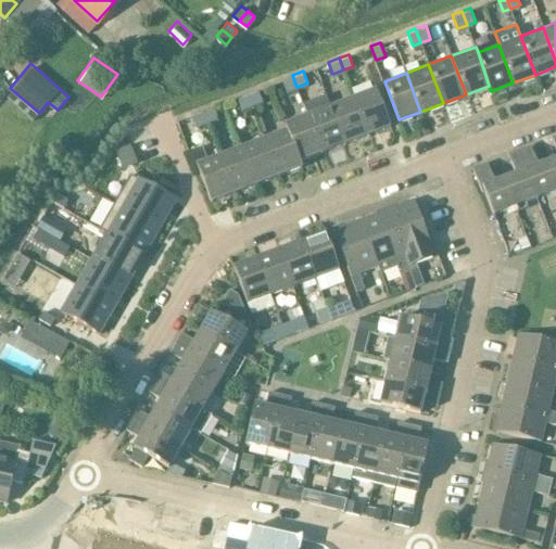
[(297,87),(292,75),(282,79),(287,90),(297,87)]
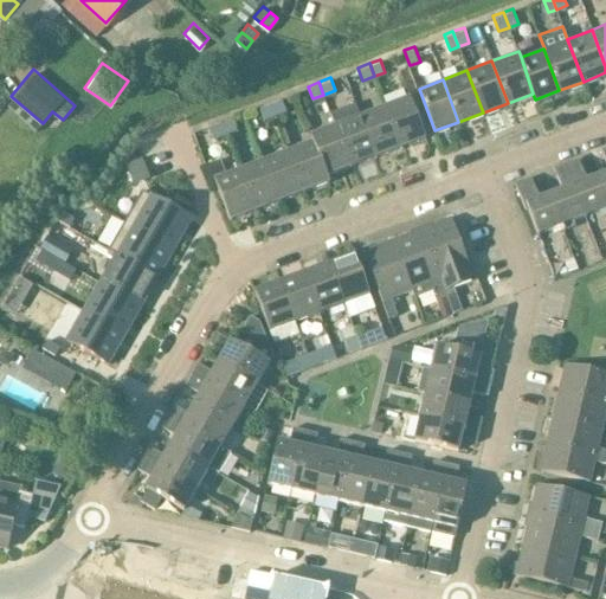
[(410,95),(385,104),(400,143),(425,134),(410,95)]
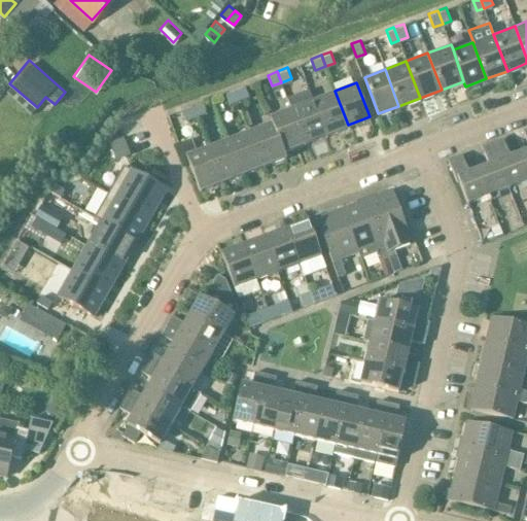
[(245,83),(236,88),(240,99),(249,95),(245,83)]
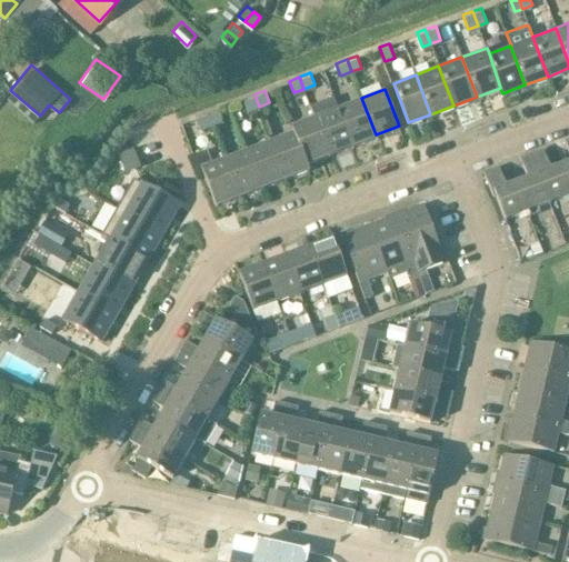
[(328,152),(351,143),(337,107),(331,92),(309,101),(315,116),(328,152)]
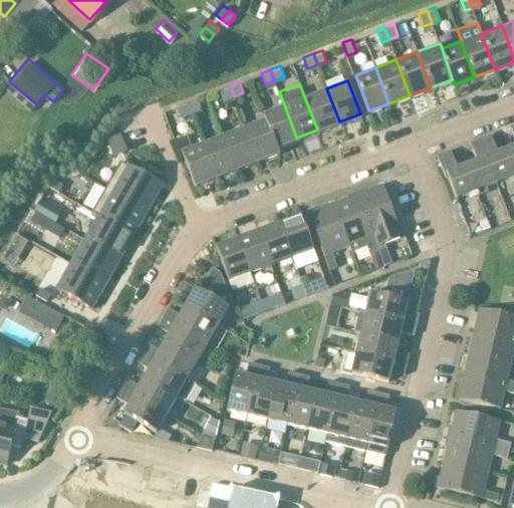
[(224,99),(234,96),(230,85),(219,89),(224,99)]
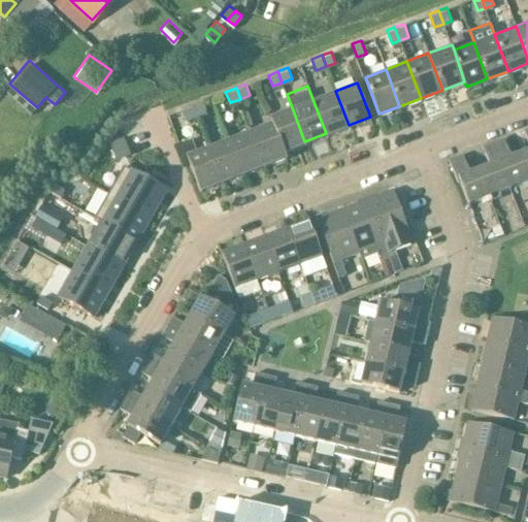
[(326,133),(349,125),(335,91),(312,99),(326,133)]
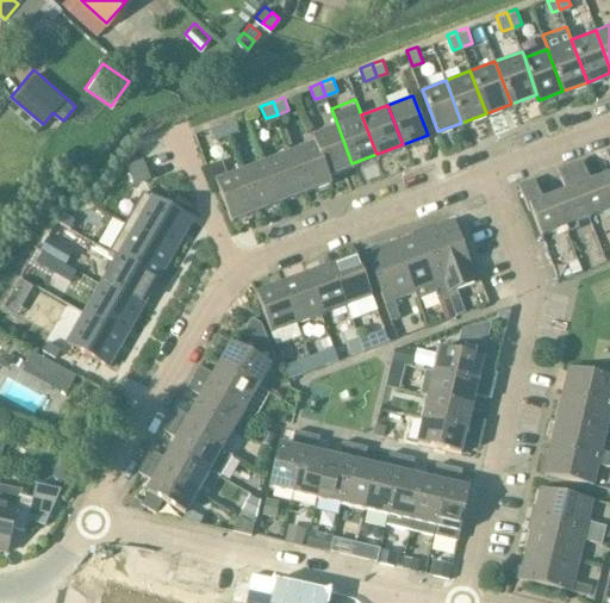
[(234,116),(223,120),(228,134),(238,129),(234,116)]
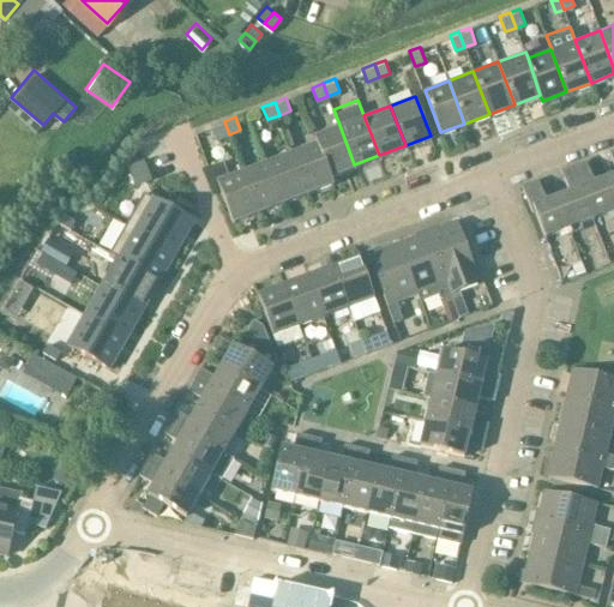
[(229,134),(224,121),(212,125),(217,138),(229,134)]
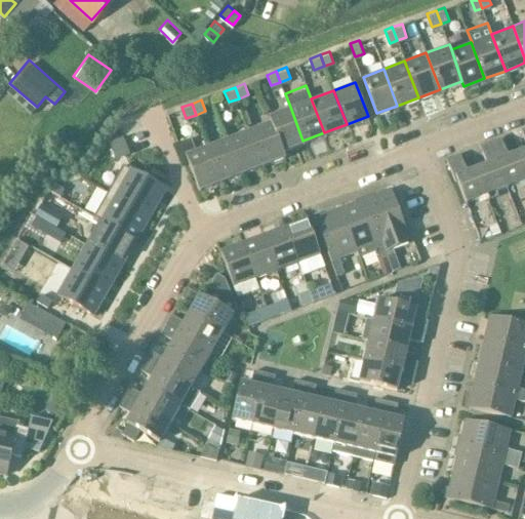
[(269,115),(271,121),(281,149),(283,148),(303,141),(290,107),(269,115)]
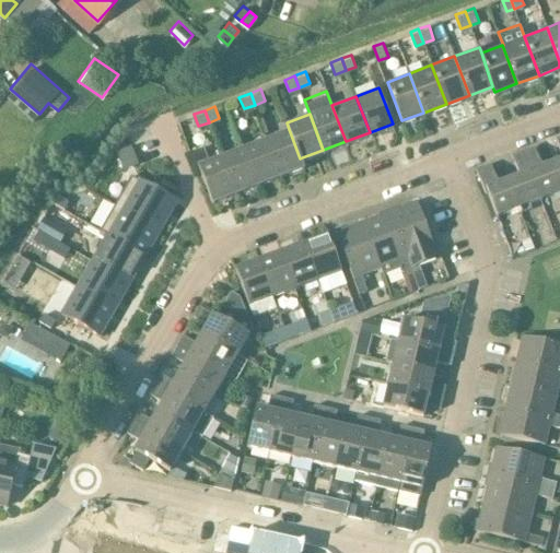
[(304,164),(302,157),(300,159),(289,129),(267,137),(281,173),(304,164)]
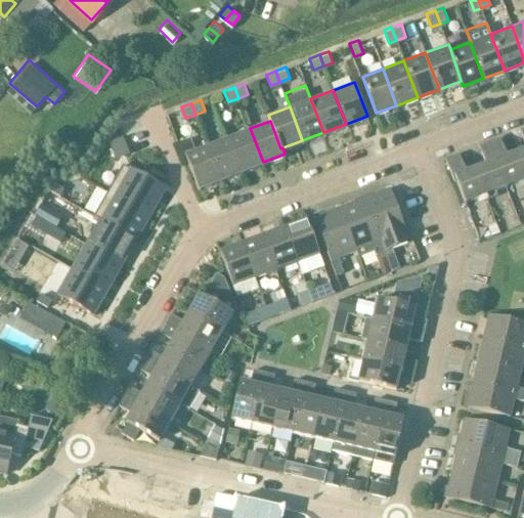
[(242,170),(263,162),(250,128),(228,136),(242,170)]
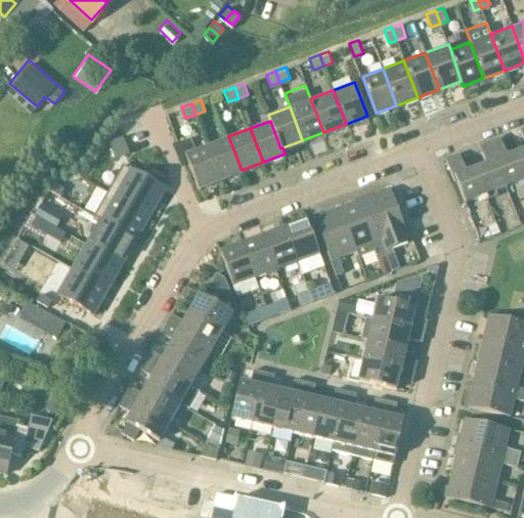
[(128,152),(122,134),(110,139),(116,157),(128,152)]
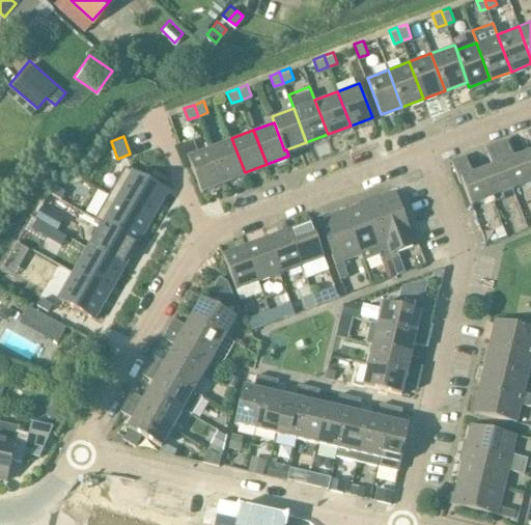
[(200,189),(223,181),(210,146),(198,150),(193,136),(183,140),(200,189)]
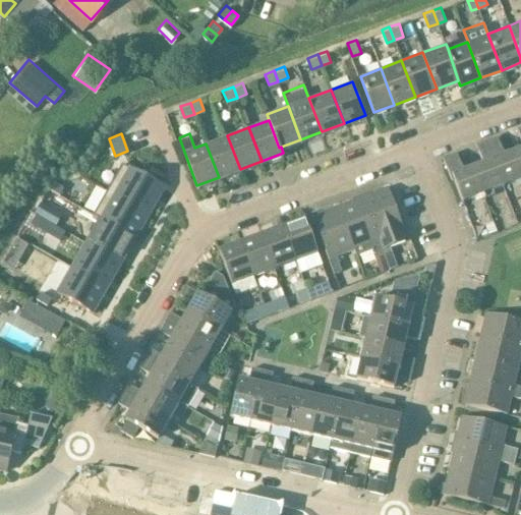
[(483,161),(473,164),(482,189),(520,174),(520,166),(514,149),(505,153),(498,134),(476,142),(483,161)]
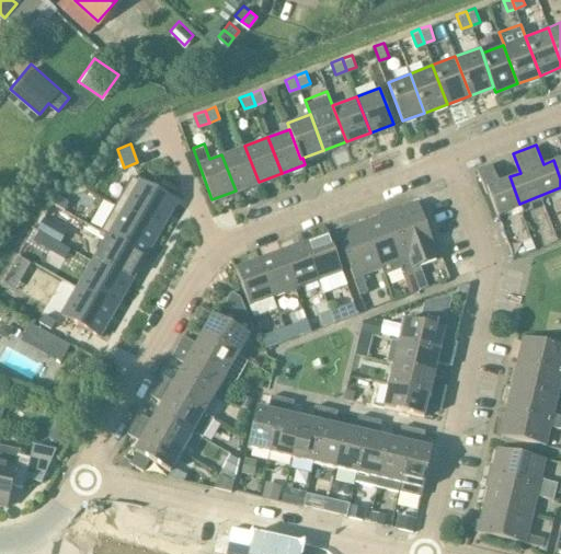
[(236,191),(259,182),(244,146),(221,154),(236,191)]
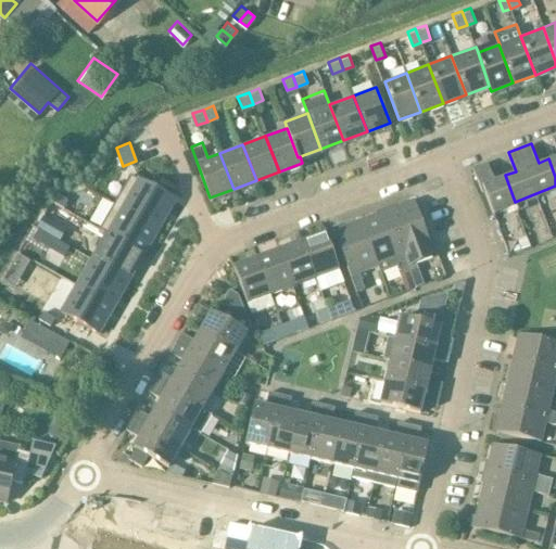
[(515,202),(505,175),(494,179),(487,160),(472,165),(481,189),(483,188),(492,211),(515,202)]
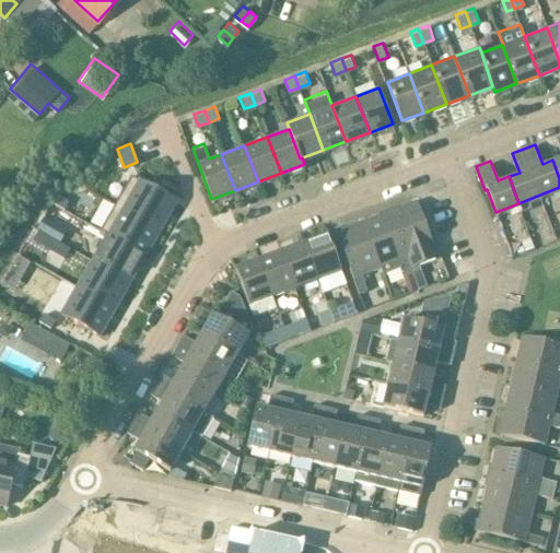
[(130,171),(114,201),(161,226),(177,196),(130,171)]
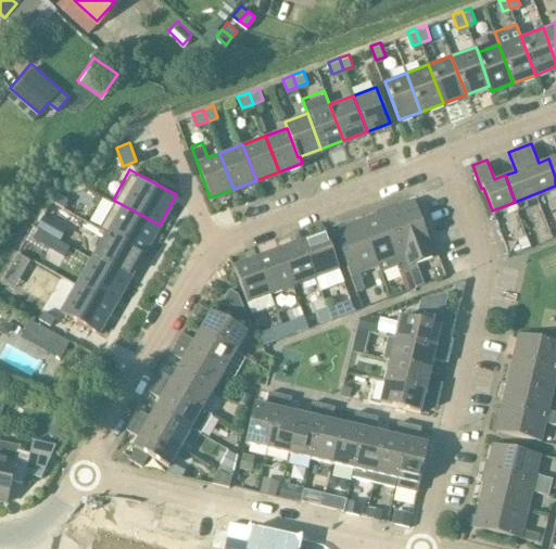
[(63,205),(67,196),(57,190),(51,199),(63,205)]
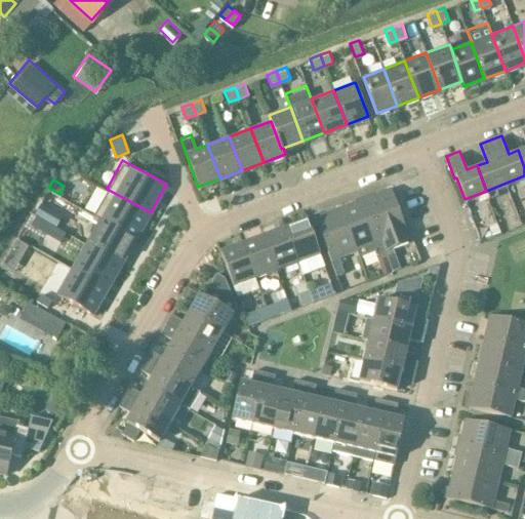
[(365,195),(387,254),(395,250),(393,245),(409,239),(406,229),(407,229),(391,186),(365,195)]
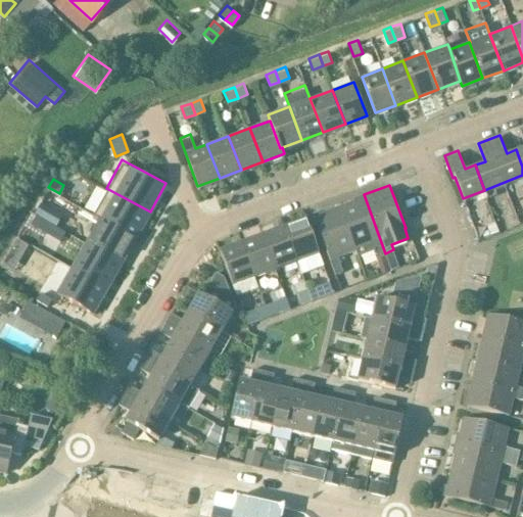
[(106,188),(94,212),(99,215),(138,235),(150,212),(106,188)]
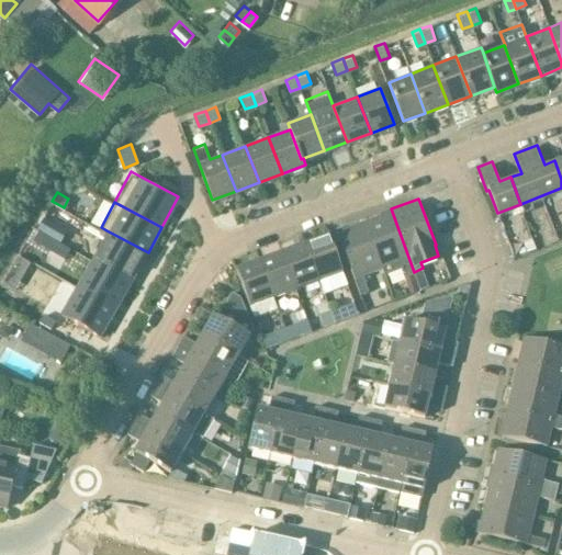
[(391,208),(364,219),(381,265),(384,273),(403,267),(406,274),(414,272),(391,208)]
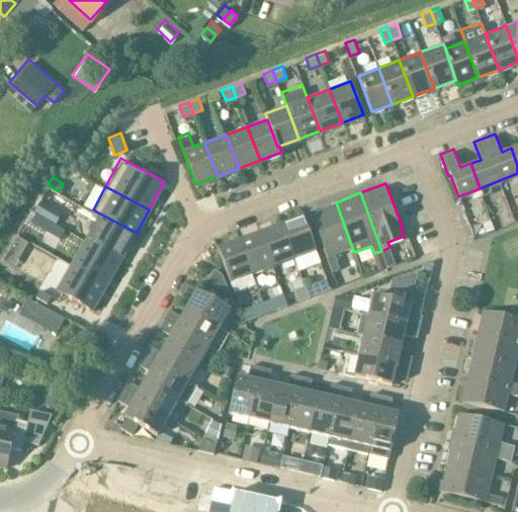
[(42,198),(37,207),(57,218),(61,208),(42,198)]
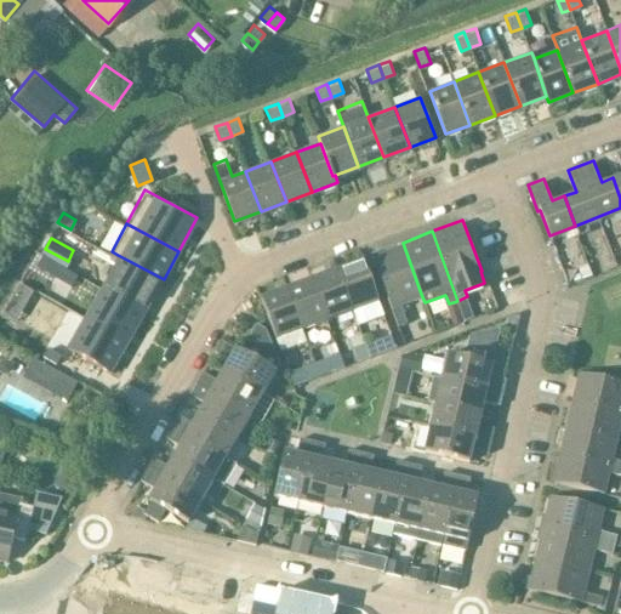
[(403,243),(372,254),(398,323),(408,319),(400,301),(421,294),(403,243)]
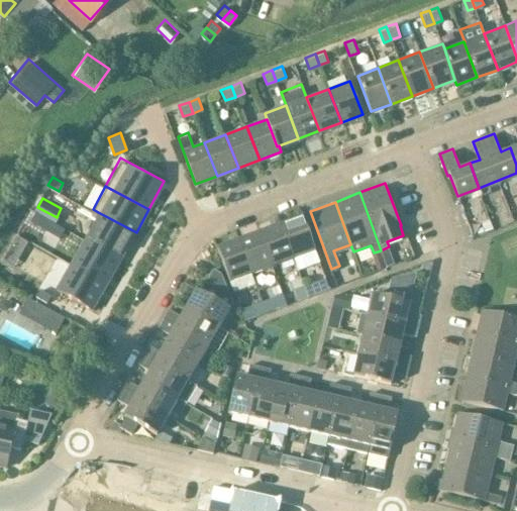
[(39,215),(29,210),(26,216),(36,221),(39,215)]
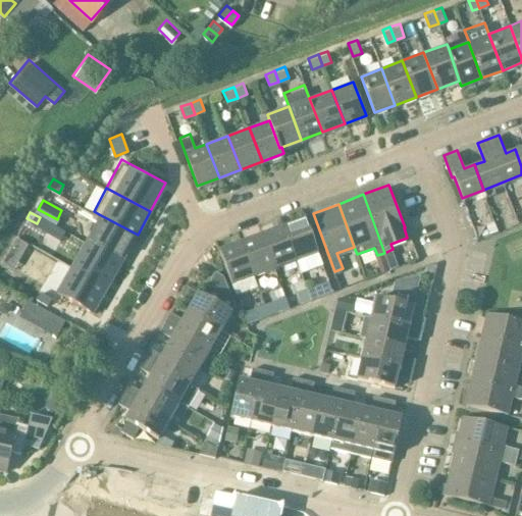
[(99,214),(85,240),(124,260),(138,235),(99,214)]
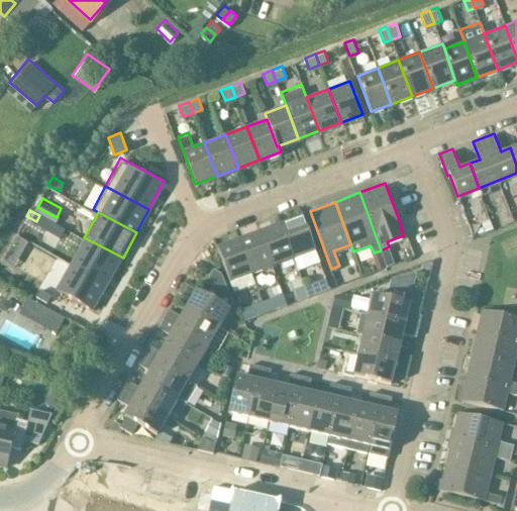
[(303,214),(281,222),(294,256),(315,247),(303,214)]
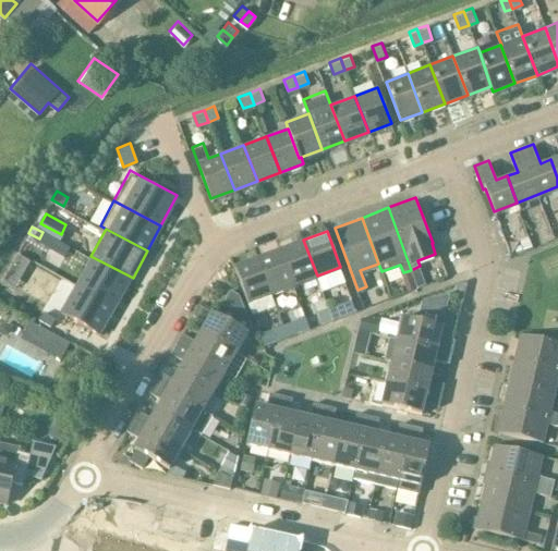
[(294,284),(317,276),(303,240),(280,247),(294,284)]
